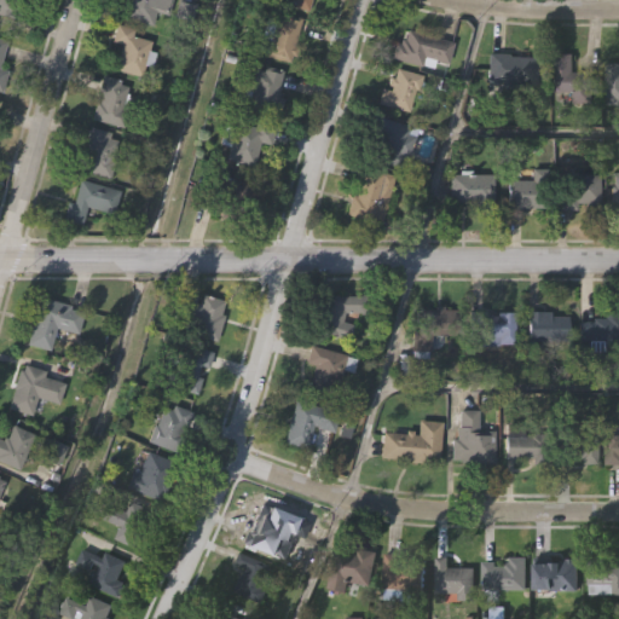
[(0,15),(0,0),(17,0),(17,4),(24,5),(21,21),(0,15)]
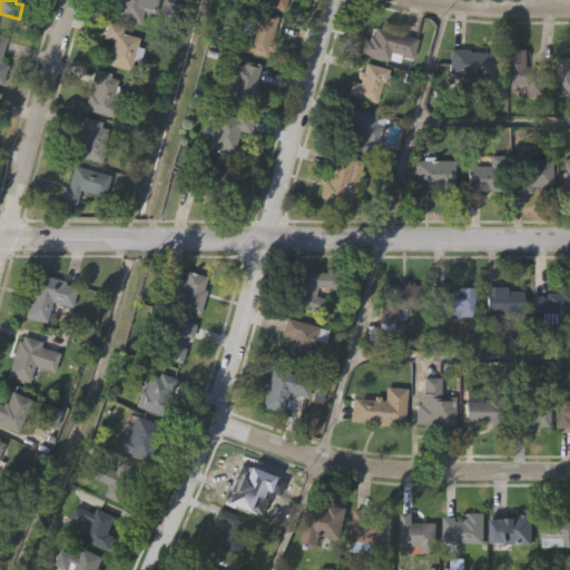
[(157,0),(154,12),(143,9),(139,22),(107,13),(110,0),(157,0)]
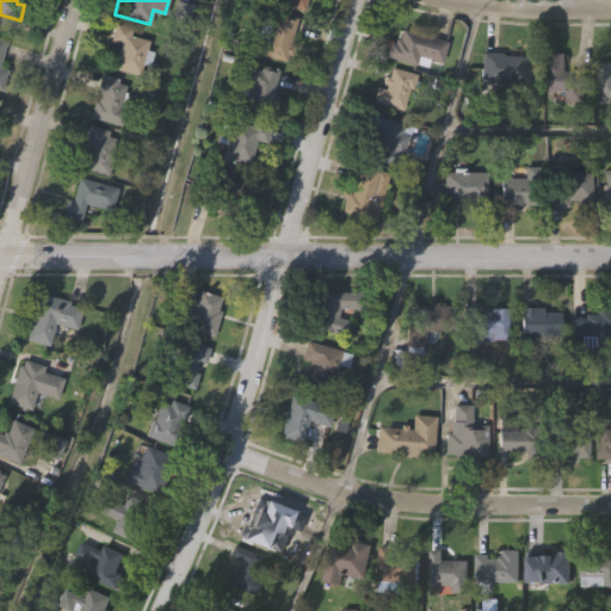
[(306,0),(303,12),(266,2),(266,0),(306,0)]
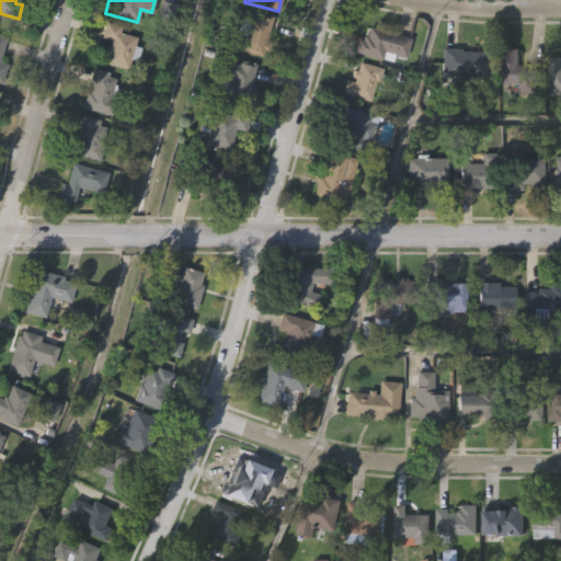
[(254,12),(272,16),(265,41),(270,42),(267,52),(262,50),(261,56),(231,48),(240,14),(253,18),(254,12)]
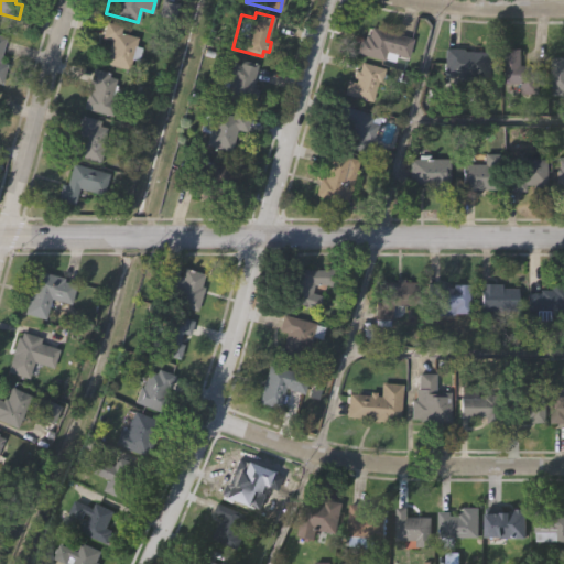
[(120,28),(119,32),(136,36),(126,71),(102,64),(109,41),(99,38),(104,22),(120,28)]
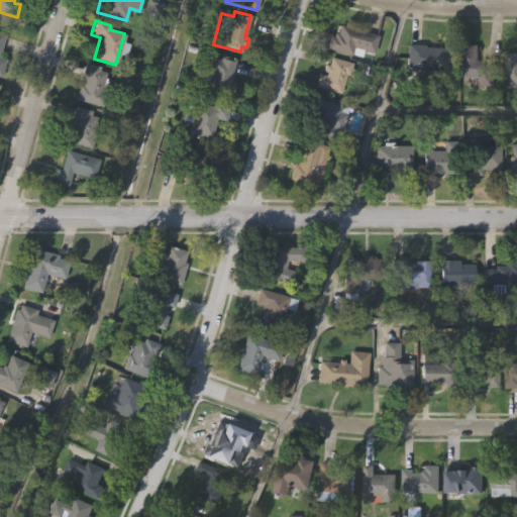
[(373,54),(364,50),(360,58),(324,47),(328,35),(332,36),(333,31),(336,32),(339,24),(378,35),(373,54)]
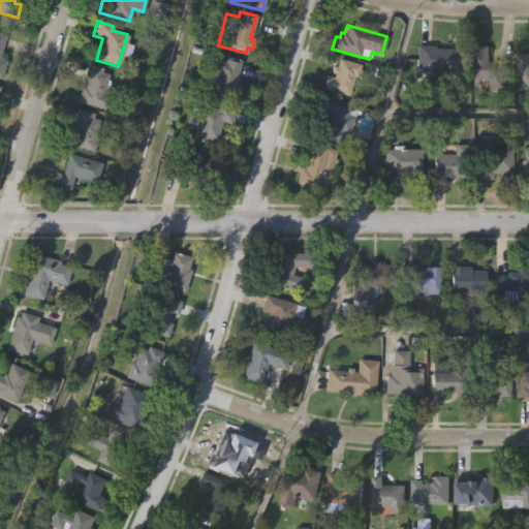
[(489,61),(505,60),(506,87),(489,87),(489,78),(472,78),(471,44),(489,44),(489,61)]
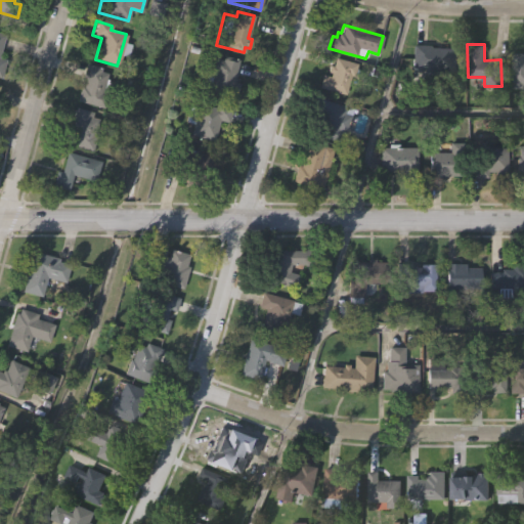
[(430,48),(457,49),(456,73),(442,73),(442,76),(423,75),(423,72),(411,71),(412,45),(430,46),(430,48)]
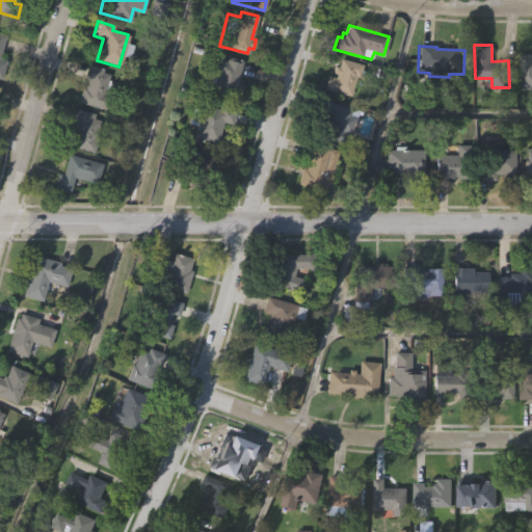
[(531,53),(531,90),(521,90),(519,54),(531,53)]
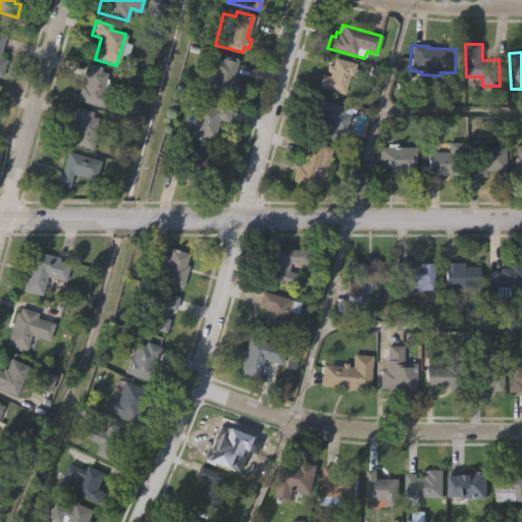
[(223,53),(240,58),(233,80),(241,82),(237,98),(208,91),(213,74),(209,73),(213,56),(222,58),(223,53)]
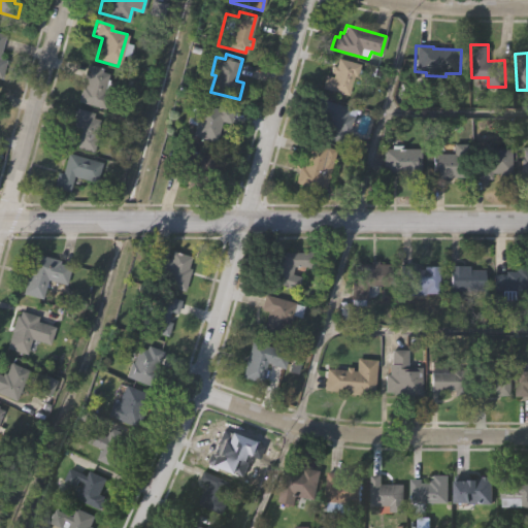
[(348,95),(321,87),(325,74),(331,76),(332,72),(329,71),(331,65),(334,66),(337,58),(360,64),(358,68),(361,69),(359,74),(357,73),(356,76),(353,75),(348,95)]
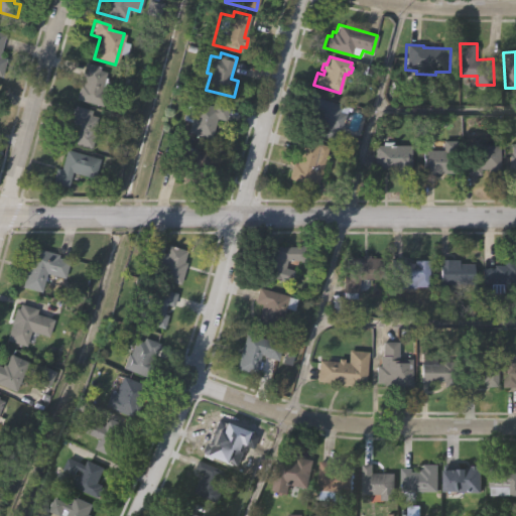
[(100,67),(100,70),(106,72),(101,91),(107,92),(103,106),(75,98),(79,83),(82,84),(84,77),(81,76),(85,61),(100,67)]
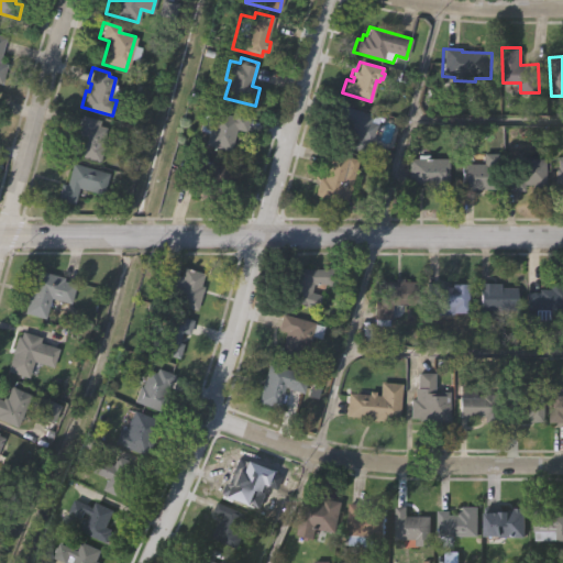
[(374,143),(370,142),(366,152),(337,144),(340,133),(343,134),(346,122),(335,120),(340,103),(382,116),(374,143)]
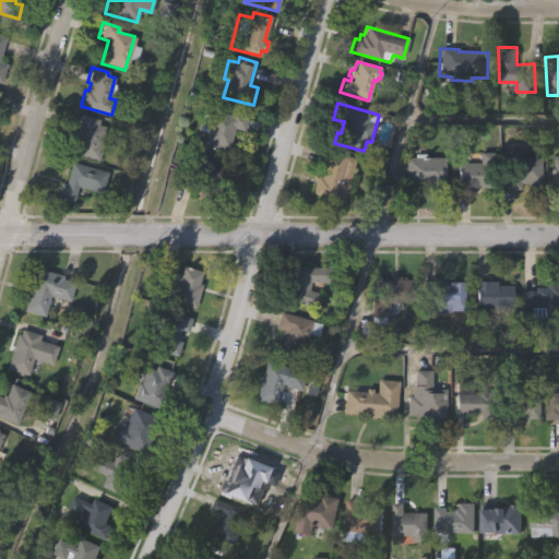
[(228,108),(247,113),(242,130),(233,128),(226,149),(201,141),(203,130),(197,128),(201,113),(210,115),(211,108),(227,114),(228,108)]
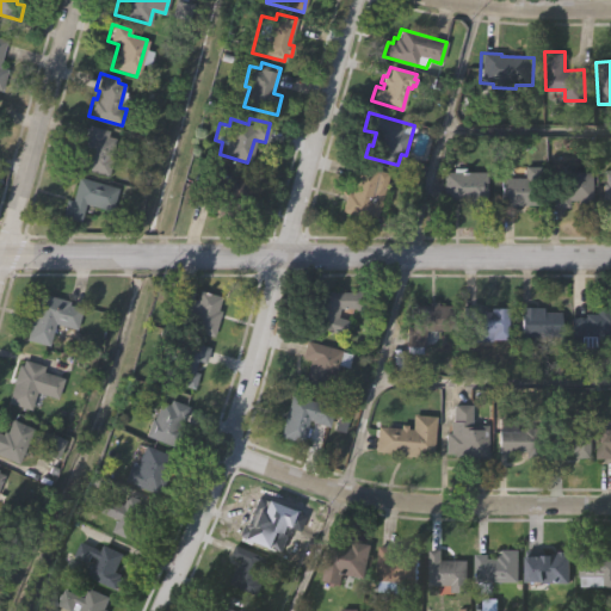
[(107,130),(106,135),(113,137),(109,156),(112,158),(106,176),(72,166),(78,146),(81,147),(87,124),(107,130)]
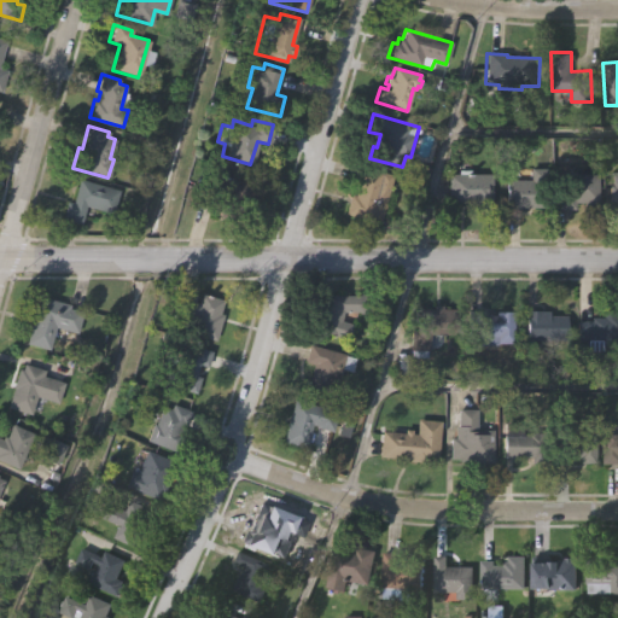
[(222,173),(260,184),(254,207),(249,205),(245,217),(225,211),(228,197),(199,190),(207,163),(223,168),(222,173)]
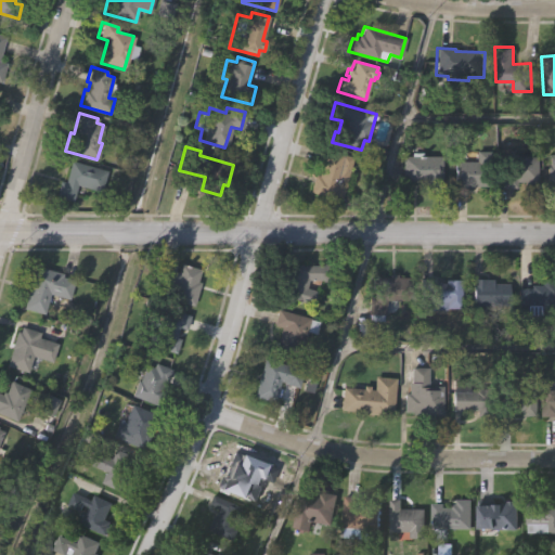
[(318,177),(326,150),(353,158),(340,202),(309,193),(314,176),(318,177)]
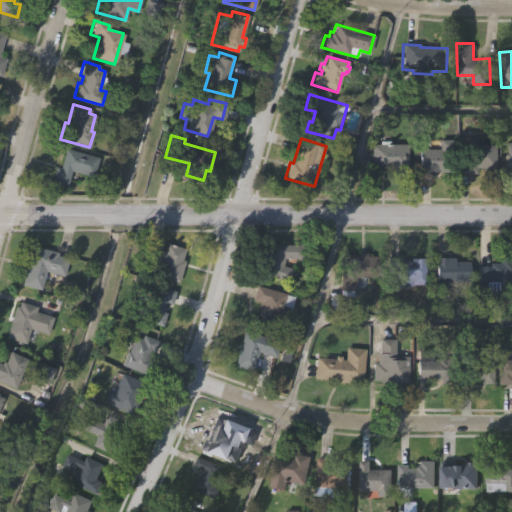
[(453,171),(417,171),(416,148),(441,148),(441,140),(453,139),(453,171)]
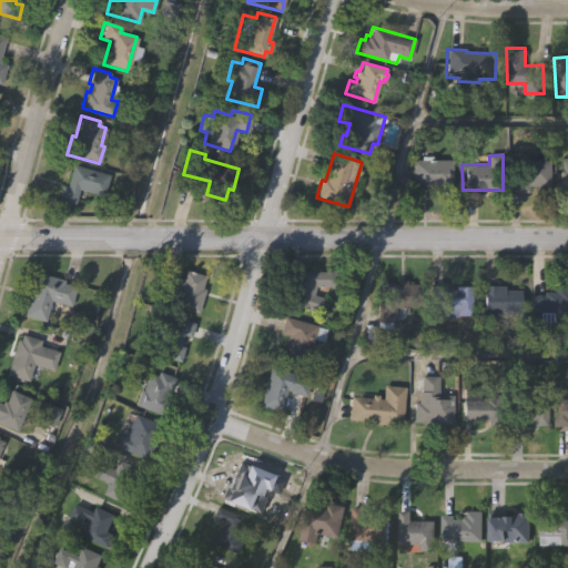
[(422,161),(422,156),(429,158),(429,160),(453,160),(453,193),(434,193),(434,188),(412,188),(413,160),(422,161)]
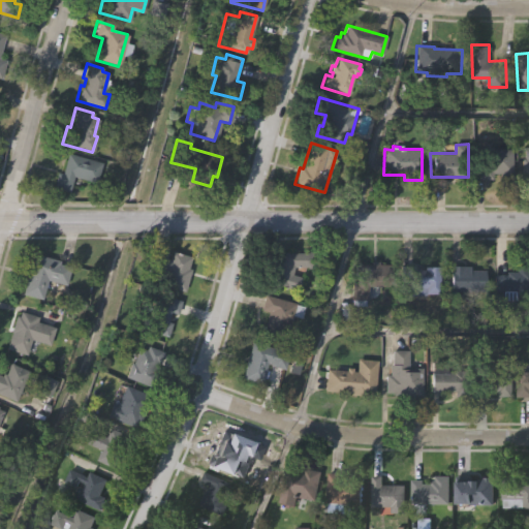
[(514,177),(501,177),(501,172),(494,172),(494,178),(476,178),(476,146),(493,146),(493,148),(514,148),(514,177)]
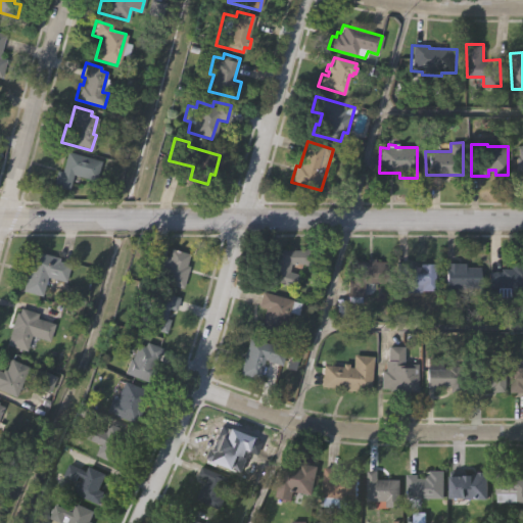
[(101,161),(95,180),(73,174),(68,190),(52,185),(56,172),(60,173),(66,151),(101,161)]
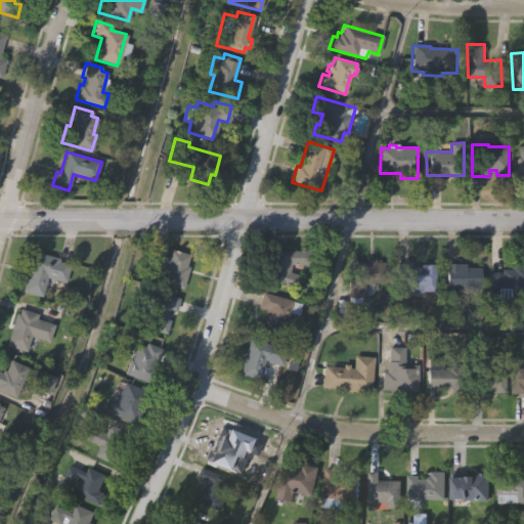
[(163,282),(168,266),(165,265),(163,270),(148,265),(151,252),(169,257),(171,248),(190,254),(187,264),(191,265),(184,289),(163,282)]
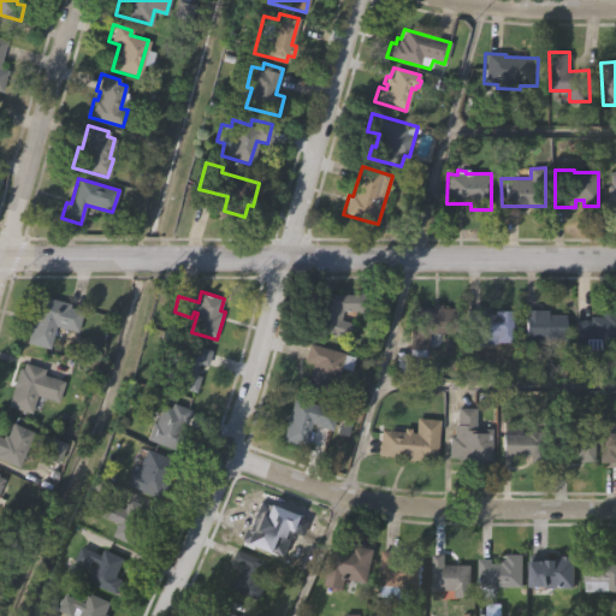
[(344,311),(342,318),(353,321),(348,338),(312,326),(323,294),(333,297),(333,292),(377,291),(377,309),(344,311)]
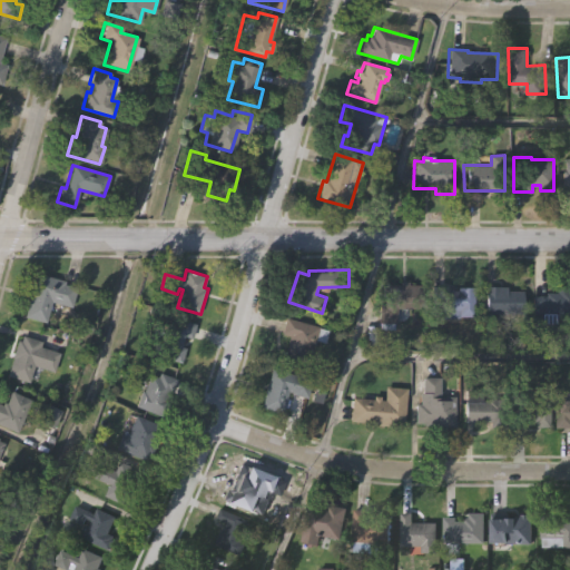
[(36,272),(66,278),(66,282),(78,285),(72,307),(51,303),(47,322),(26,316),(36,272)]
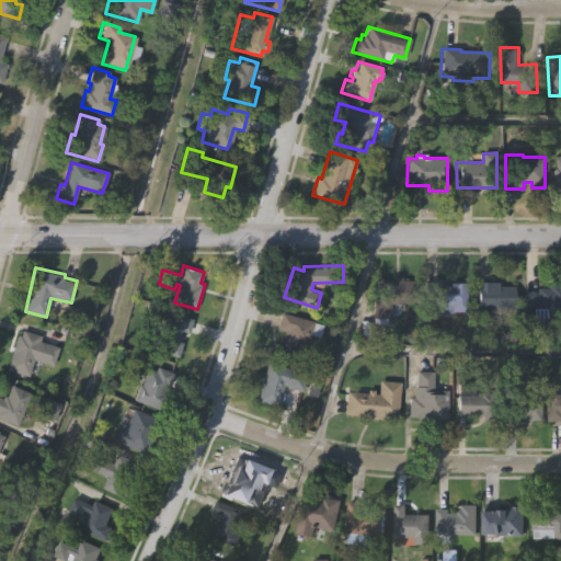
[(402,275),(402,278),(418,278),(418,302),(390,302),(390,318),(388,318),(387,324),(375,323),(374,279),(395,279),(395,275),(402,275)]
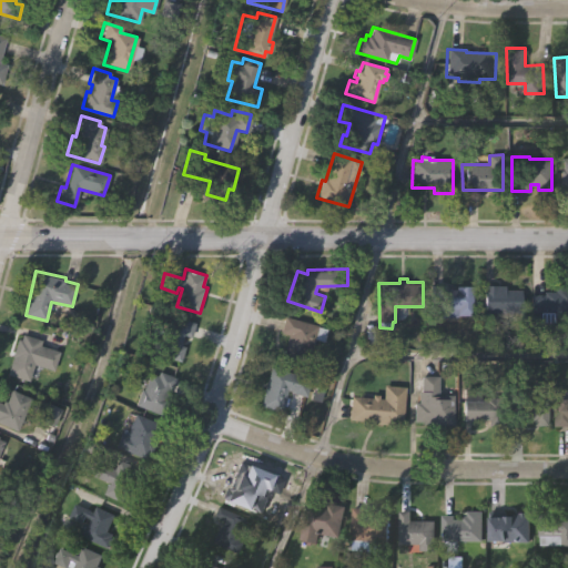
[(458,316),(442,316),(442,307),(436,307),(436,300),(430,300),(430,283),(446,284),(446,288),(457,288),(457,285),(475,286),(474,314),(458,314),(458,316)]
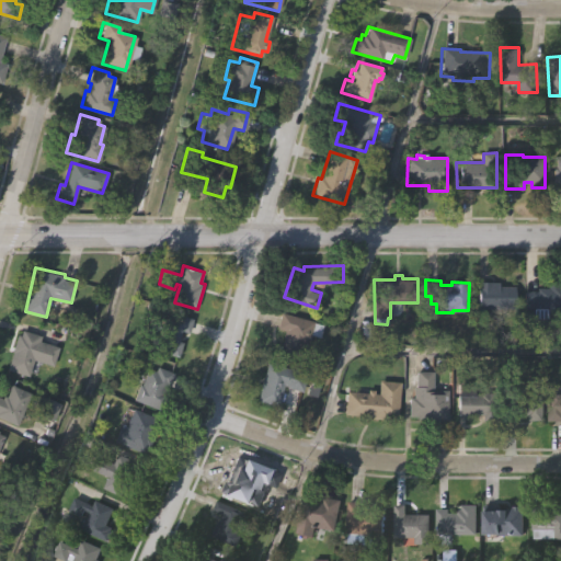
[(516,308),(478,308),(479,281),(500,282),(500,286),(516,286),(516,308)]
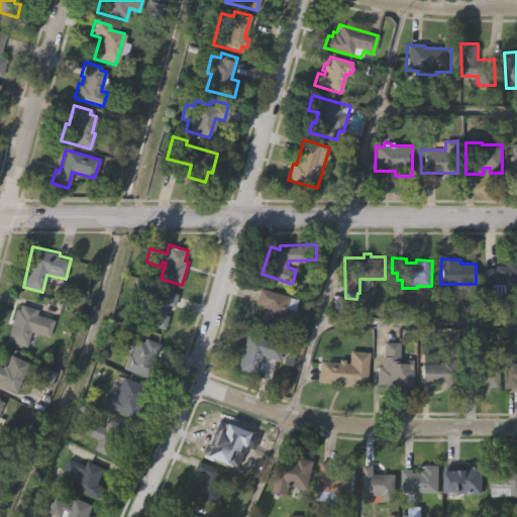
[(516,287),(506,287),(506,293),(493,293),(493,284),(484,284),(484,268),(495,268),(495,264),(506,265),(506,259),(514,259),(514,261),(516,261),(516,287)]
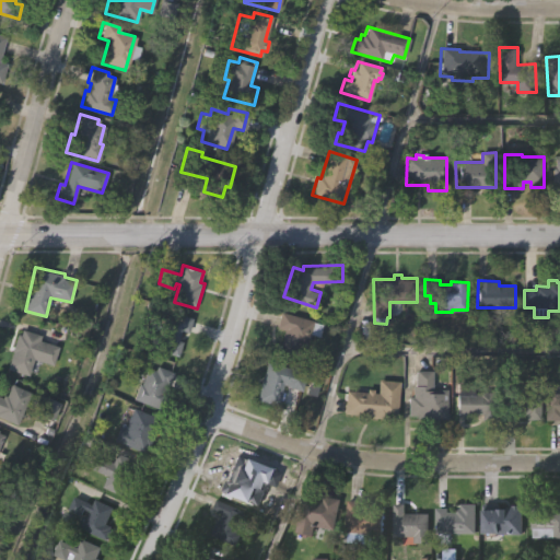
[(174,311),(193,316),(189,330),(183,328),(179,340),(184,341),(179,356),(149,347),(153,330),(159,333),(163,316),(172,318),(174,311)]
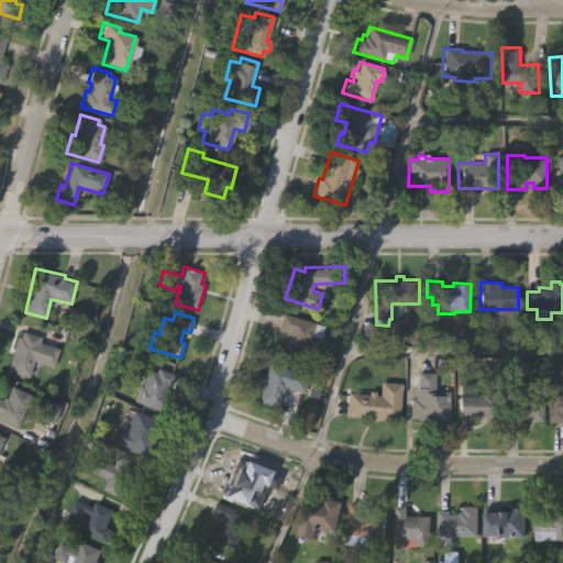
[(327,324),(322,338),(313,334),(309,348),(307,346),(302,359),(280,352),(286,331),(278,329),(283,312),(327,324)]
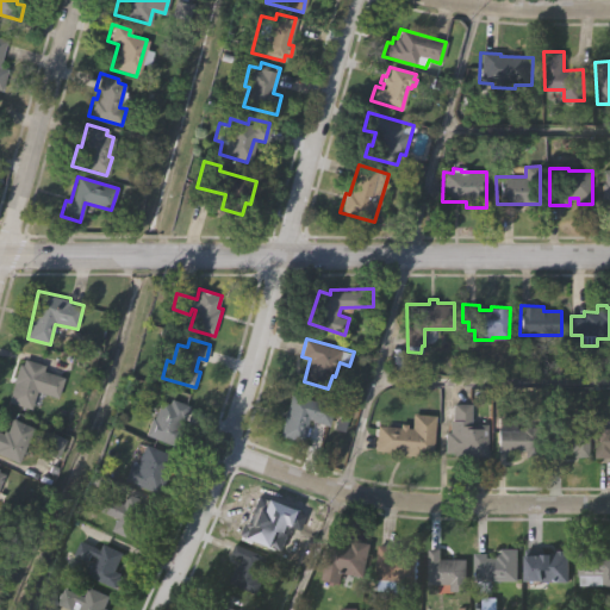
[(22,356),(47,363),(44,369),(66,375),(58,398),(37,391),(32,408),(8,402),(22,356)]
